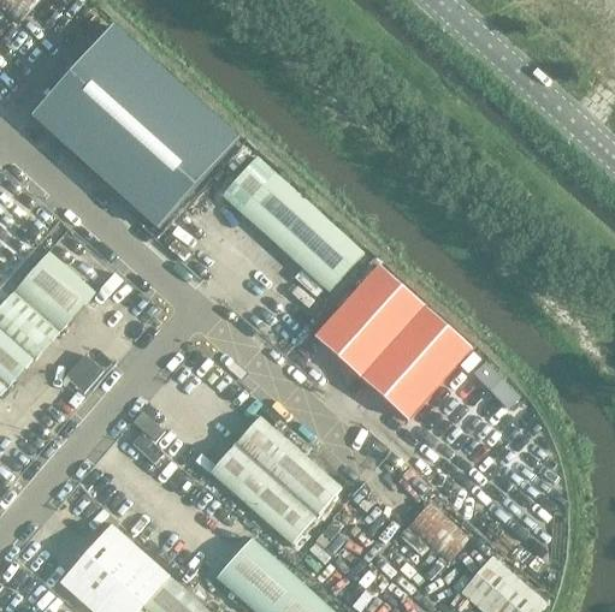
[(0,0),(0,4),(17,21),(35,0),(0,0)]
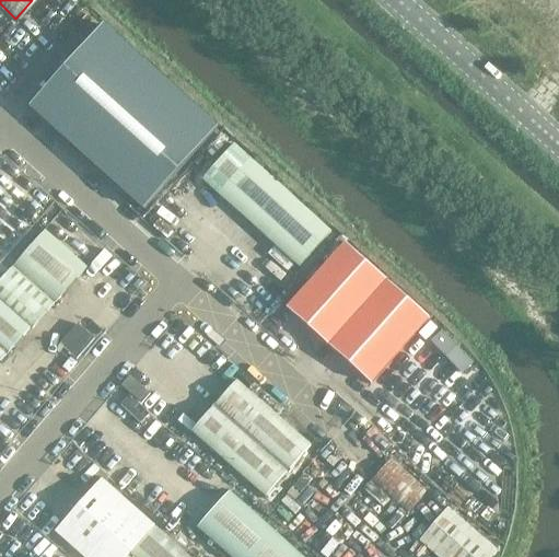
[(142,207),(217,125),(102,22),(28,104),(142,207)]
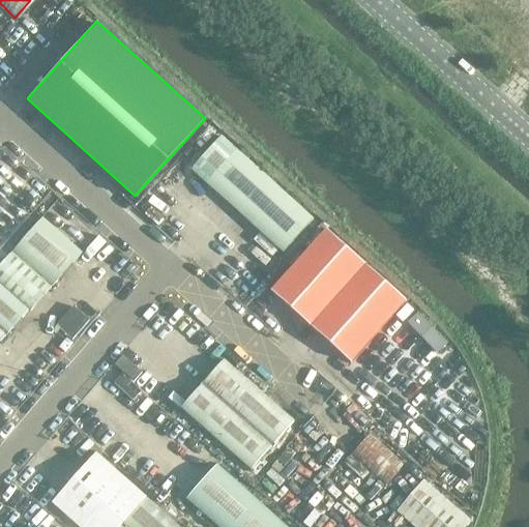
[(204,203),(263,256),(265,258),(307,210),(245,155),(204,203)]
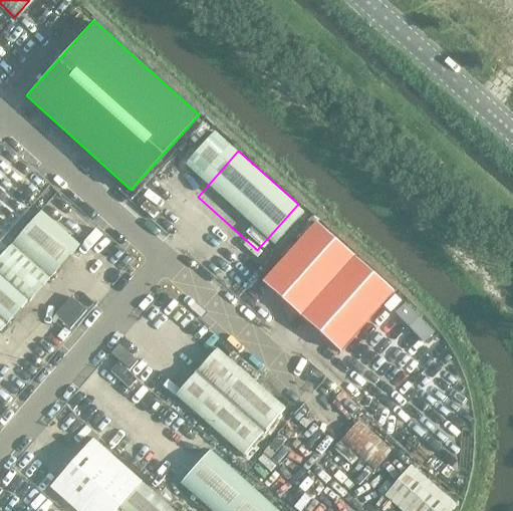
[(0,223),(18,204),(0,188),(0,223)]
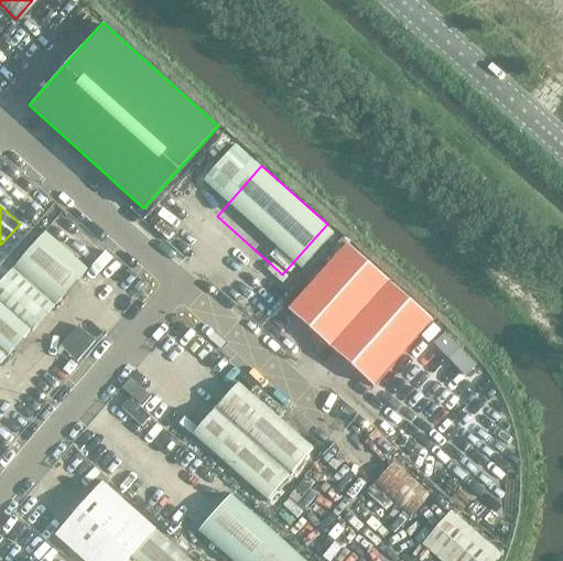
[(0,362),(30,330),(86,267),(43,229),(0,278),(0,362)]
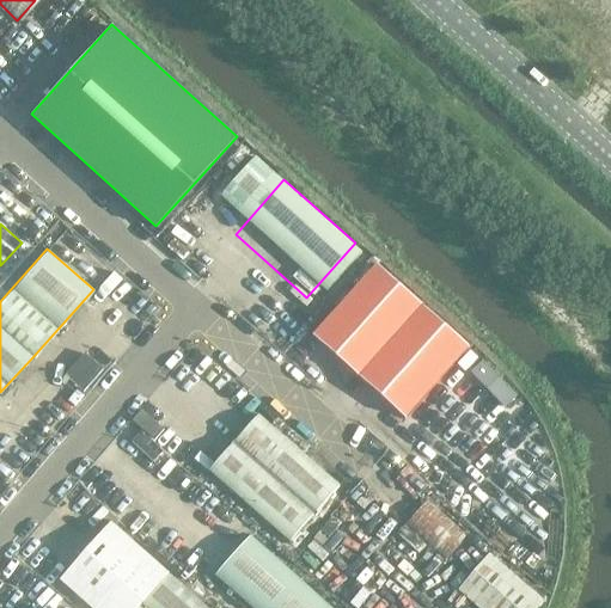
[(376,263),(312,333),(404,416),(468,345),(376,263)]
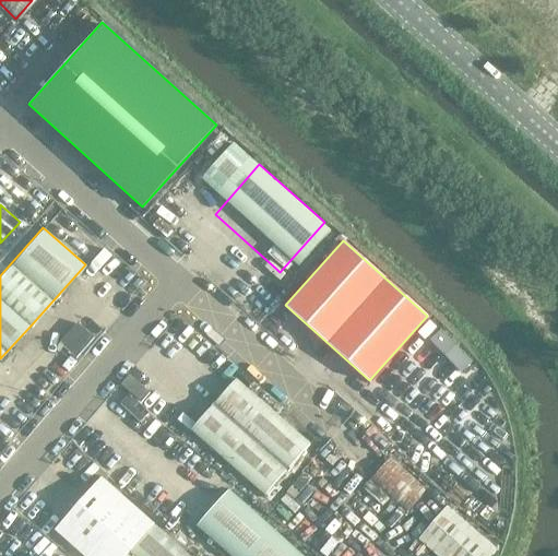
[(92,335),(75,321),(57,341),(74,356),(92,335)]
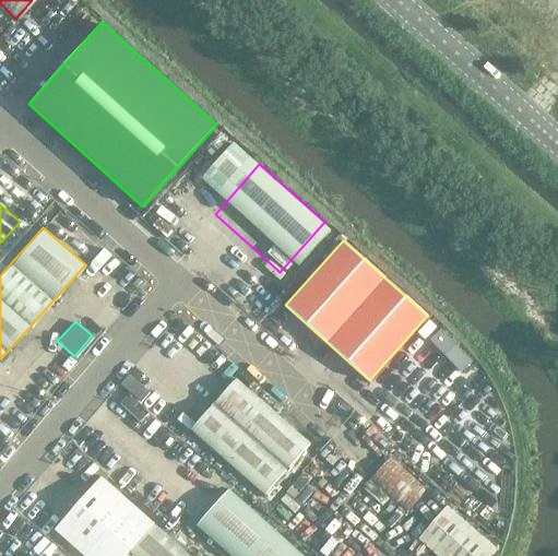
[(456,357),(427,331),(396,365),(427,392),(456,357)]
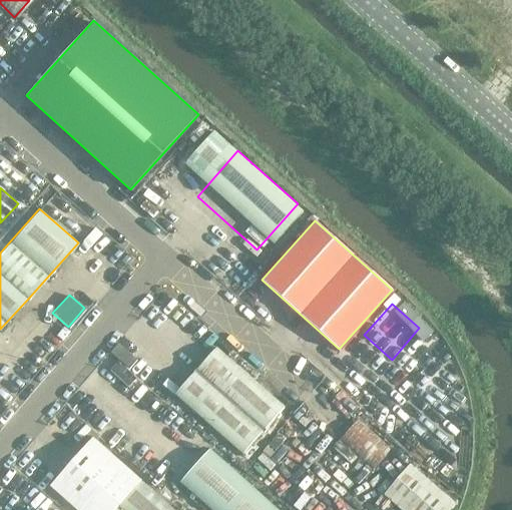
[(242,453),(284,406),(216,346),(174,393),(242,453)]
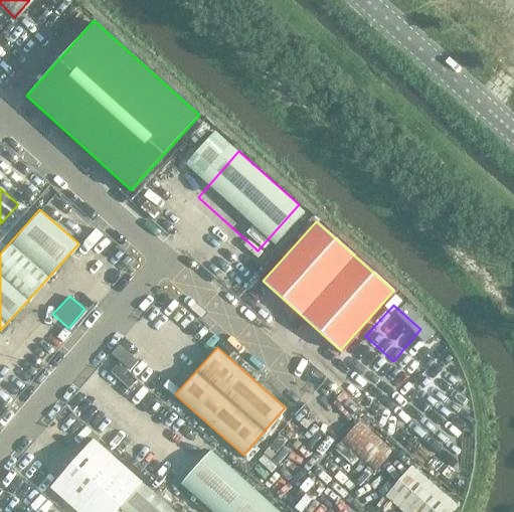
[(392,448),(360,418),(339,442),(371,471),(392,448)]
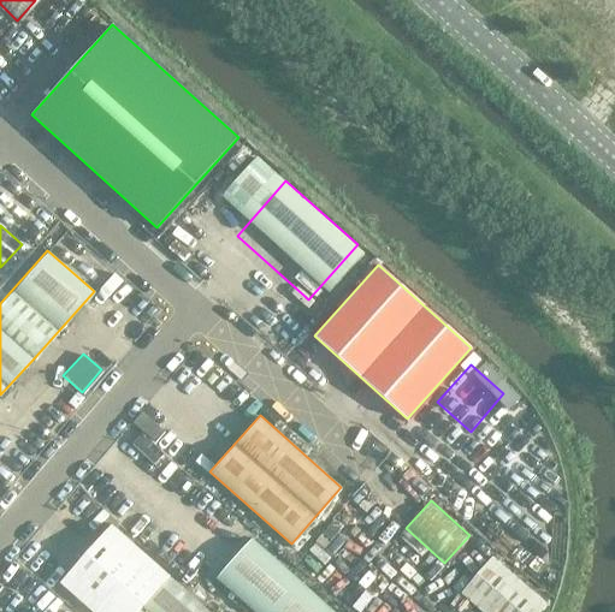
[(211,611),(111,523),(60,581),(95,611),(211,611)]
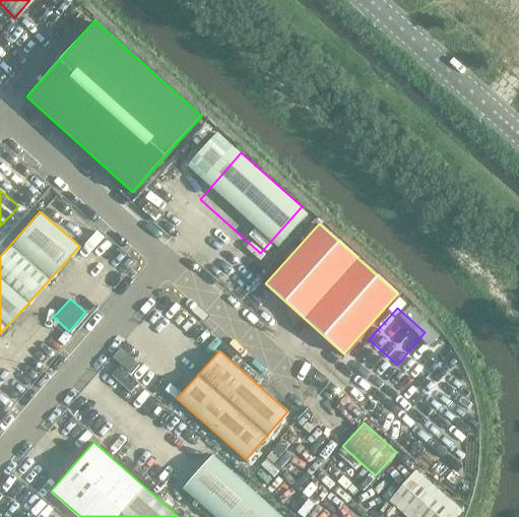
[(284,516),(212,454),(182,488),(216,516),(284,516)]
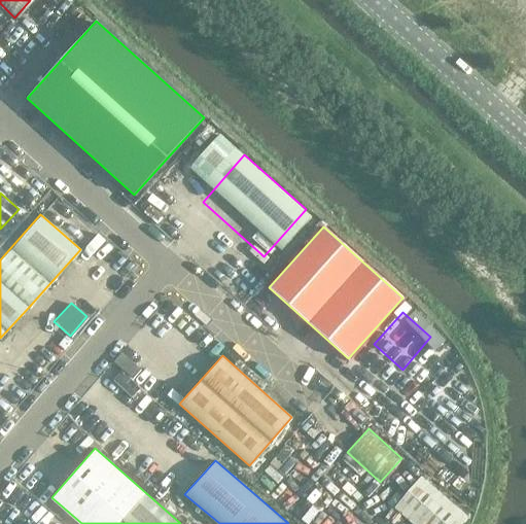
[(457,523),(464,516),(420,477),(395,507),(415,523),(457,523)]
